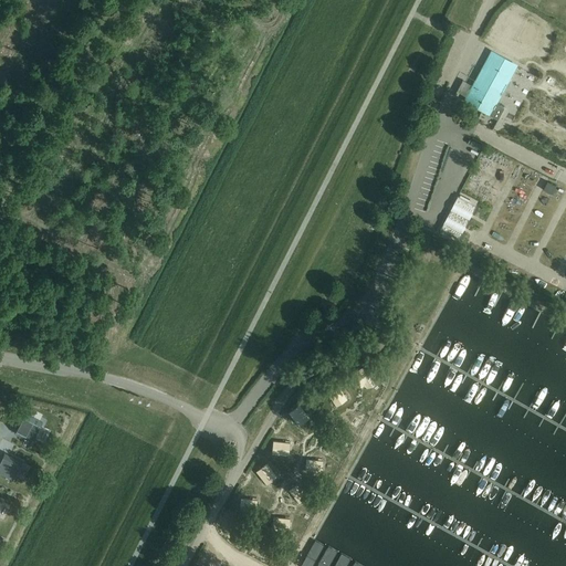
[(501,113),(504,108),(495,103),(515,65),(492,52),(465,98),(482,108),(481,111),(498,119),(501,113)]
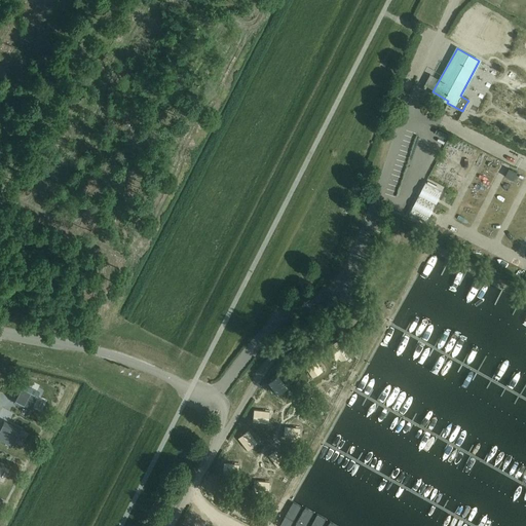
[(525,107),(525,106),(525,85),(524,84),(515,102),(525,107)]
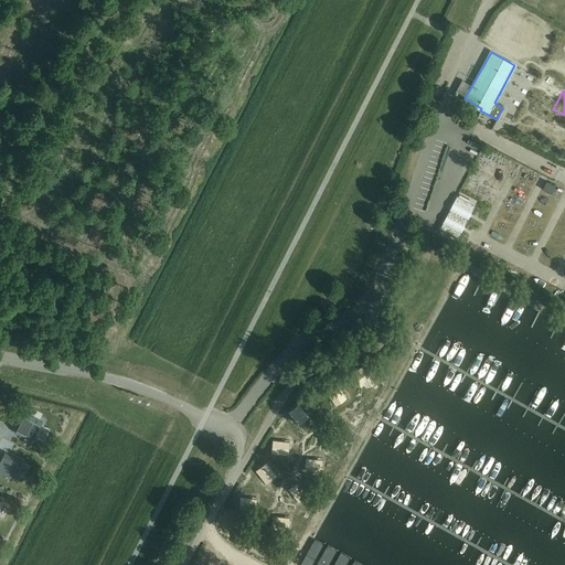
[(440,227),(439,230),(440,230),(446,233),(450,235),(457,238),(458,236),(461,232),(460,231),(464,224),(470,212),(471,212),(475,205),(470,203),(468,202),(464,200),(458,196),(457,195),(454,203),(447,216),(444,223),(443,222),(440,227)]
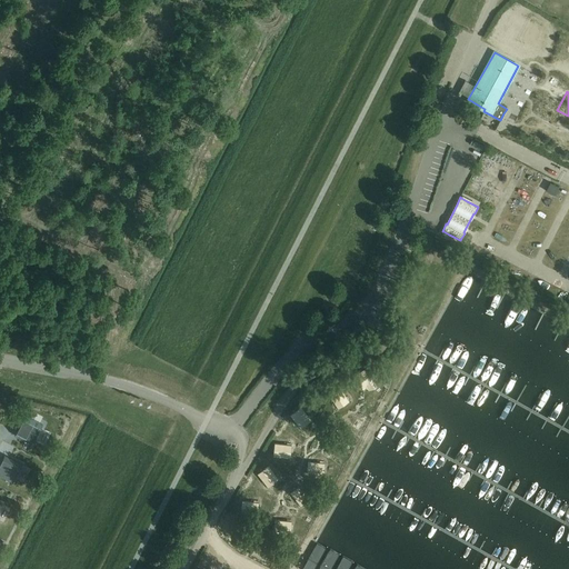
[(411,285),(421,287),(423,276),(413,272),(411,285)]
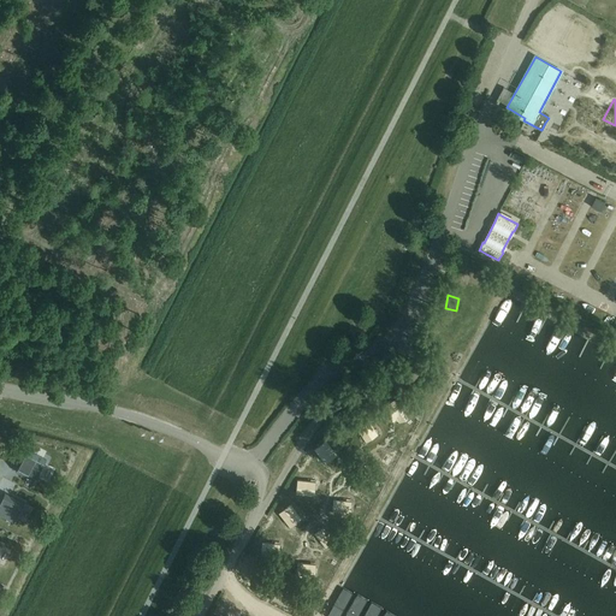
[(69,448),(67,456),(86,461),(88,452),(69,448)]
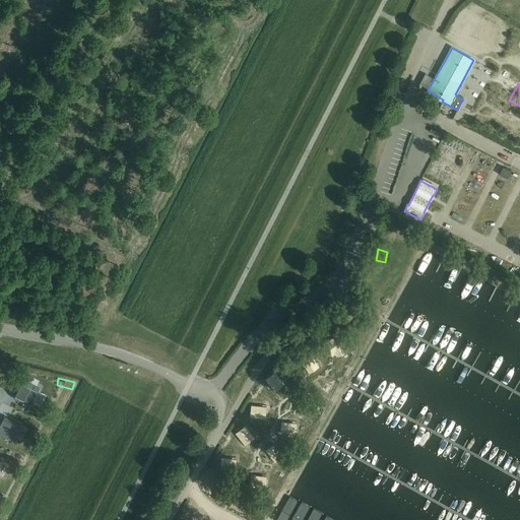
[(23,380),(14,397),(29,405),(39,388),(23,380)]
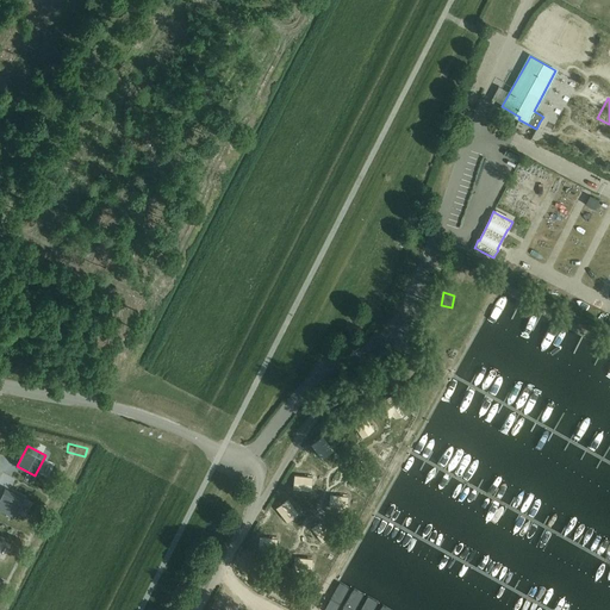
[(293,472),(293,485),(306,486),(306,472),(293,472)]
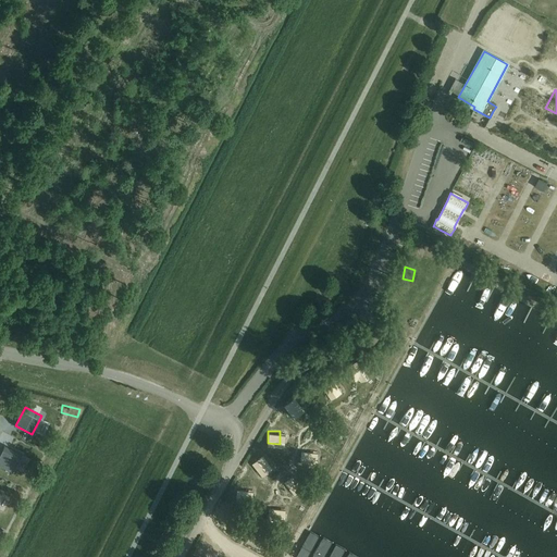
[(4,446),(0,455),(0,467),(11,472),(21,454),(4,446)]
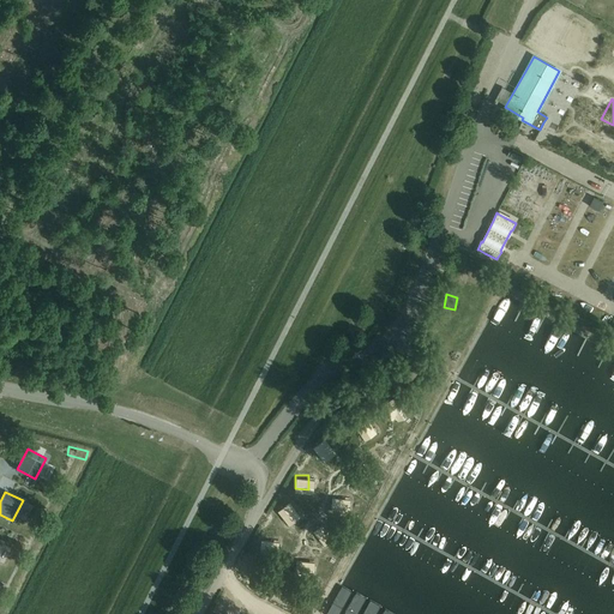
[(337,515),(350,518),(354,505),(341,501),(337,515)]
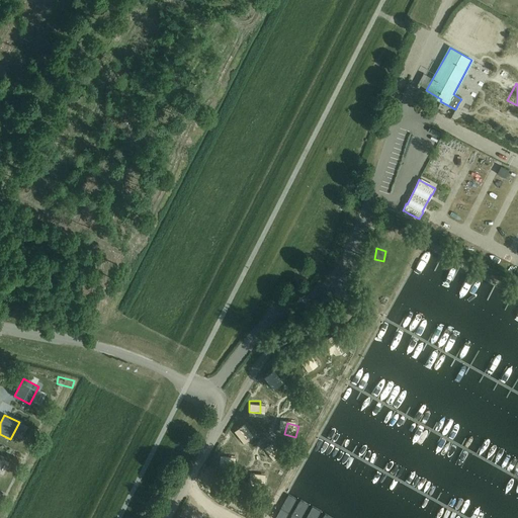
[(273,491),(276,480),(265,476),(261,487),(273,491)]
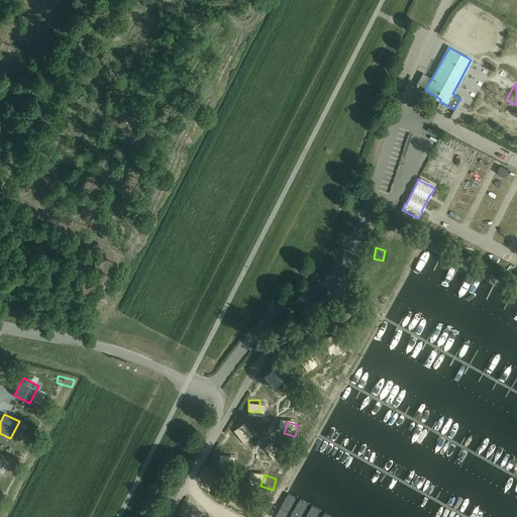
[(289,493),(275,516),(285,516),(297,498),(289,493)]
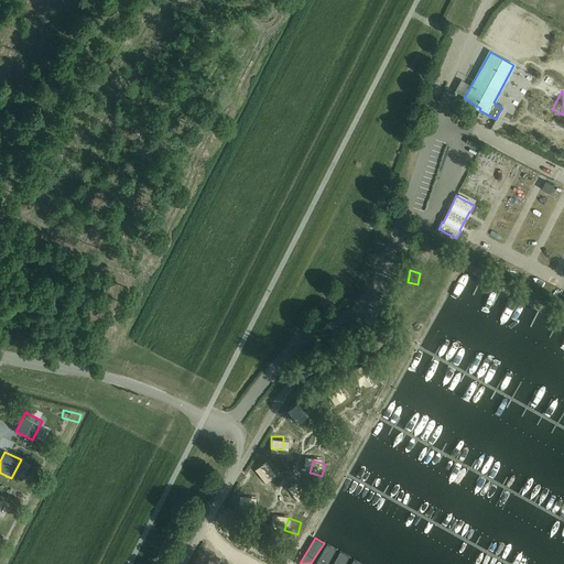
[(327,544),(315,563),(327,563),(336,550),(327,544)]
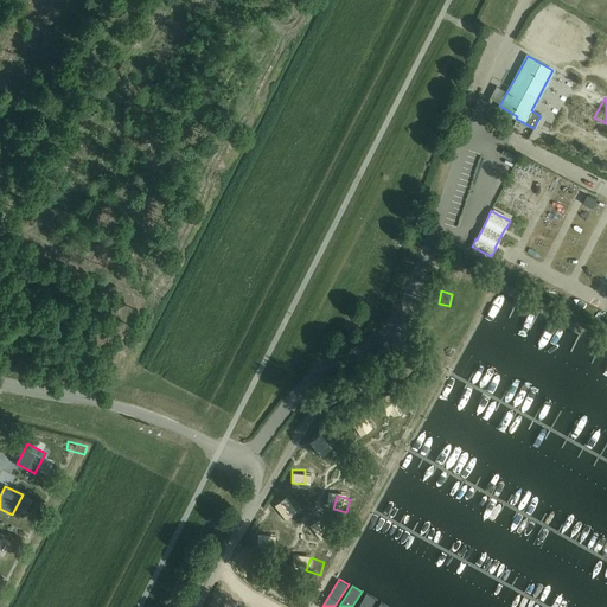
[(366,594),(358,606),(371,606),(376,599),(366,594)]
